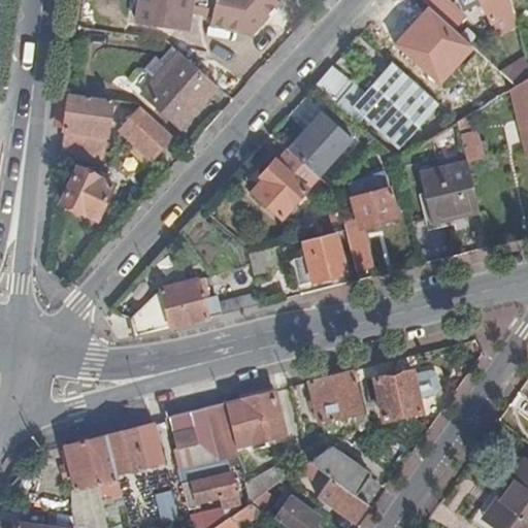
[(142,0),(140,25),(173,30),(187,0),(142,0)]
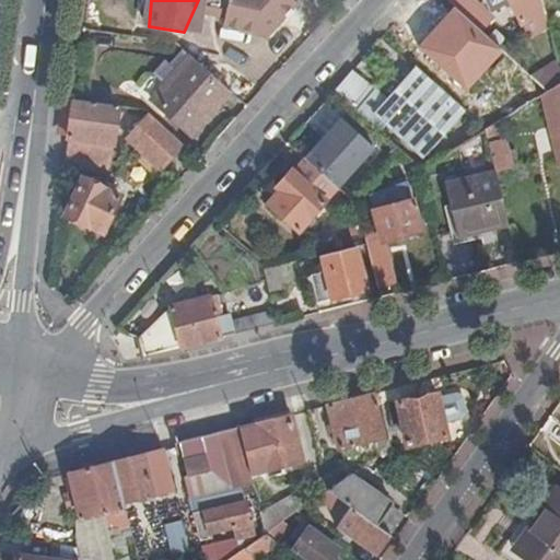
[(198,0),(184,32),(200,20),(203,10),(224,14),(222,27),(244,32),(245,28),(253,30),(253,32),(265,35),(294,1),(292,0),(198,0)]
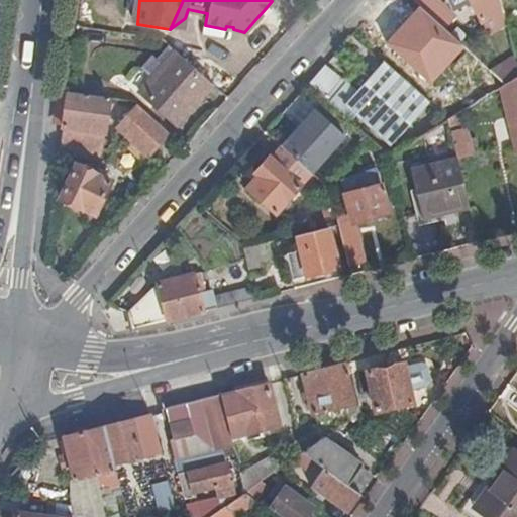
[(438,0),(416,0),(415,1),(446,29),(456,16),(438,0)]
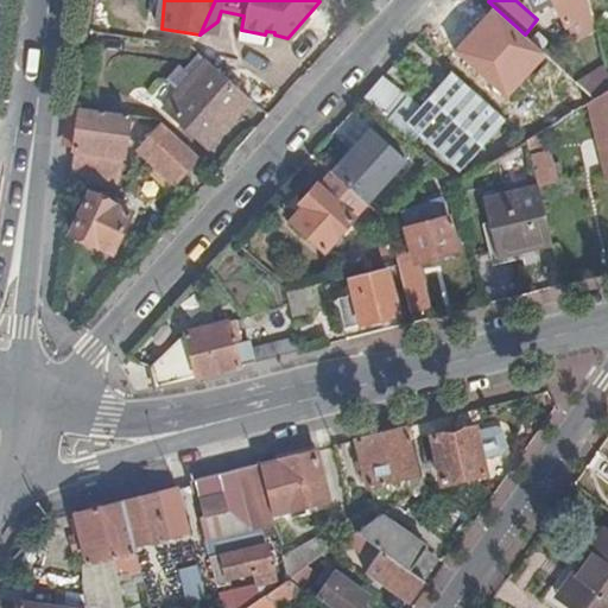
[(553,0),(568,27),(594,14),(590,0),(553,0)]
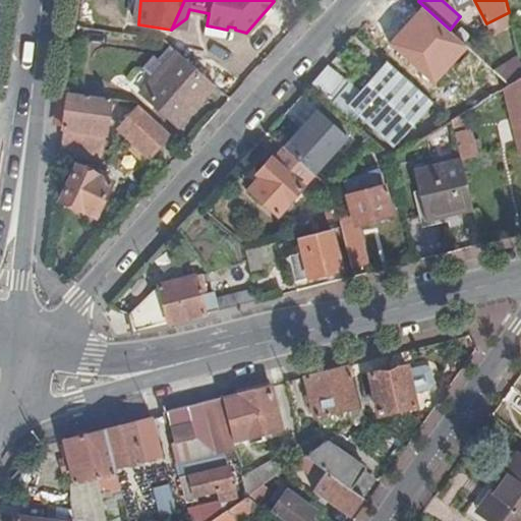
[(465,112),(507,88),(512,84),(466,44),(455,56),(447,49),(438,59),(446,67),(432,81),(456,102),(445,115),(450,119),(450,120),(465,112)]
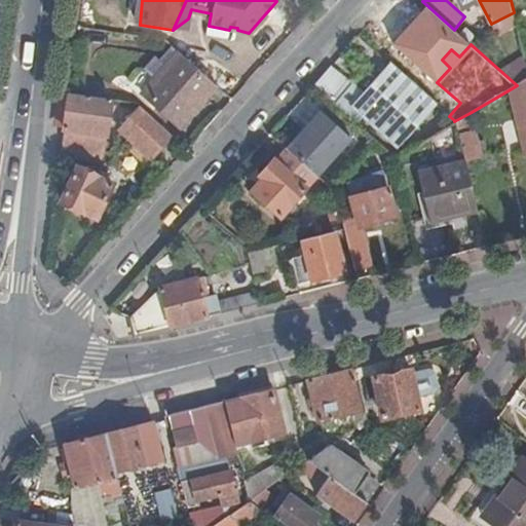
[(173,46),(161,60),(170,64),(180,52),(173,46)]
